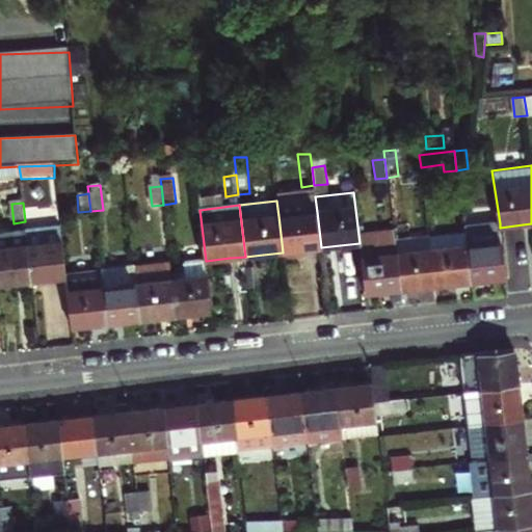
[(301,250),(321,247),(317,212),(278,216),(283,253),(301,250)]
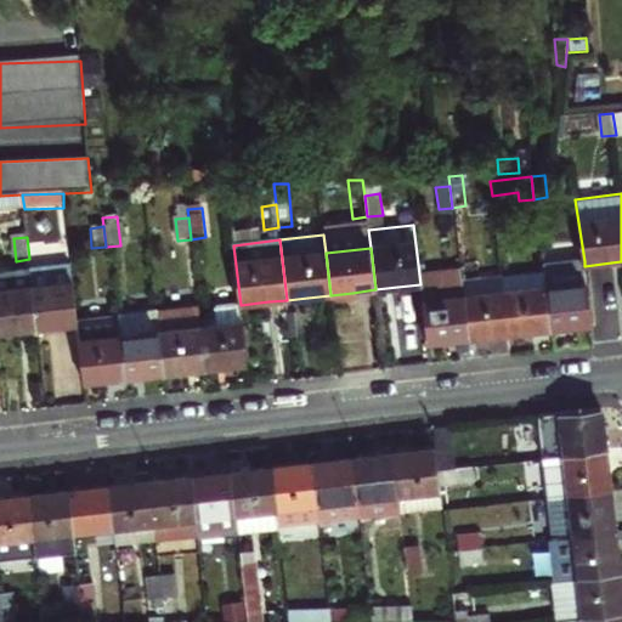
[(33,287),(38,329),(50,328),(78,324),(71,261),(30,266),(33,287)]
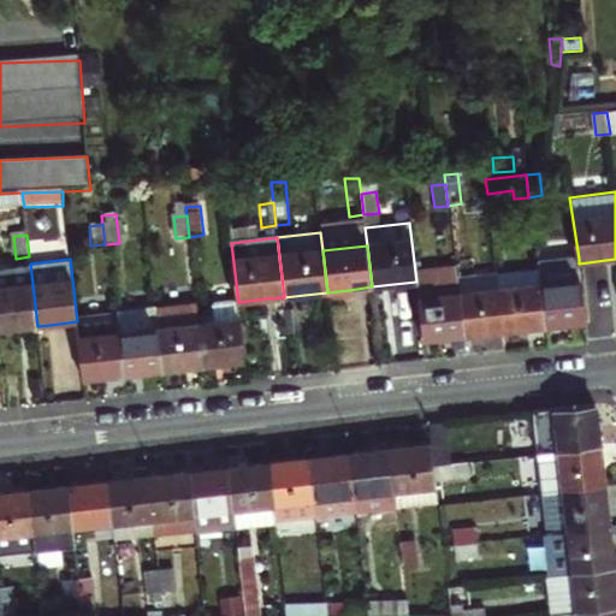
[(540,286),(545,326),(563,324),(586,321),(579,264),(579,259),(537,262),(540,286)]
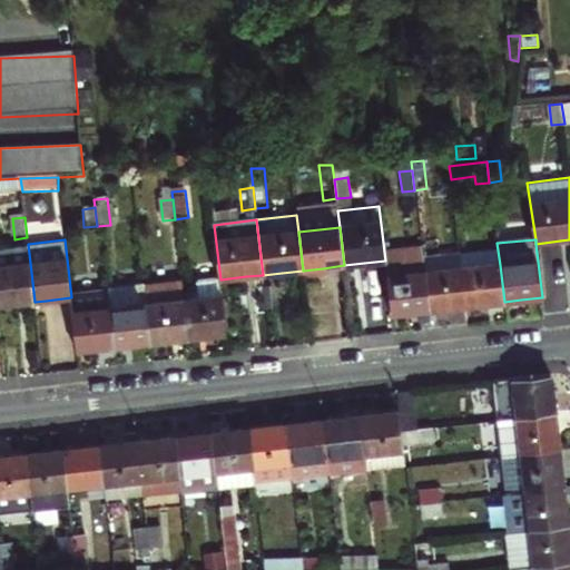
[(0,305),(21,303),(35,302),(30,263),(0,266),(0,305)]
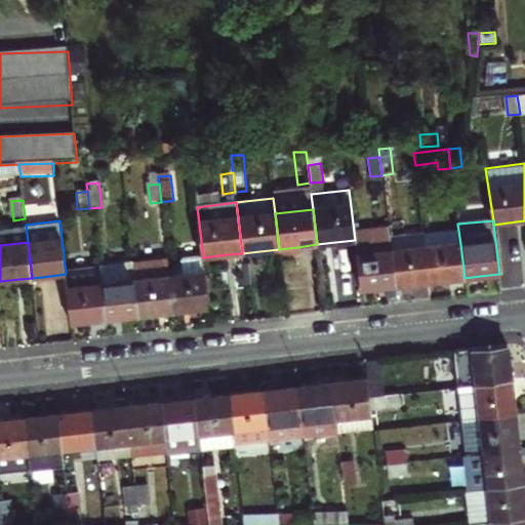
[(460,244),(426,247),(430,282),(447,280),(465,278),(460,244)]
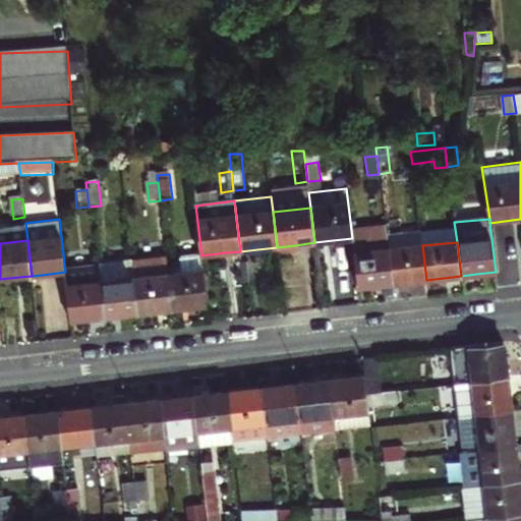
[(422,245),(388,249),(393,284),(411,282),(426,280),(422,245)]
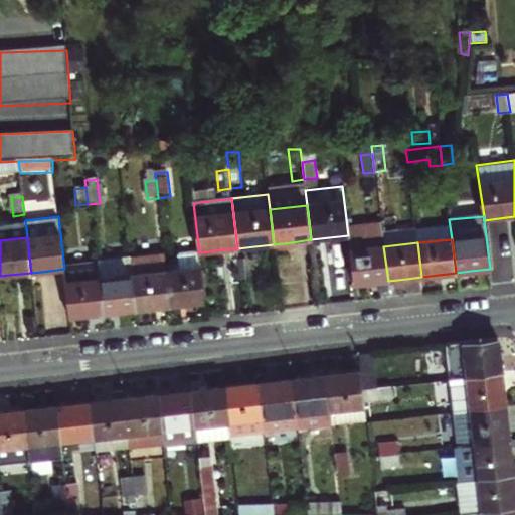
[(371,283),(388,281),(383,246),(350,250),(354,285),(371,283)]
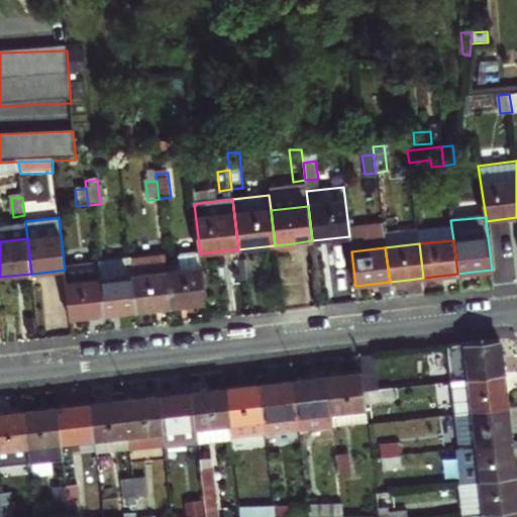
[(154,309),(171,307),(168,272),(165,252),(130,256),(138,311),(154,309)]
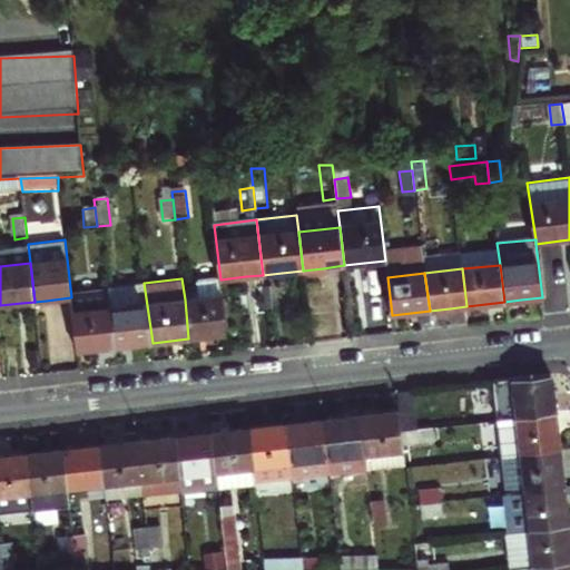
[(105,294),(107,310),(111,349),(134,345),(153,343),(144,283),(105,287),(105,294)]
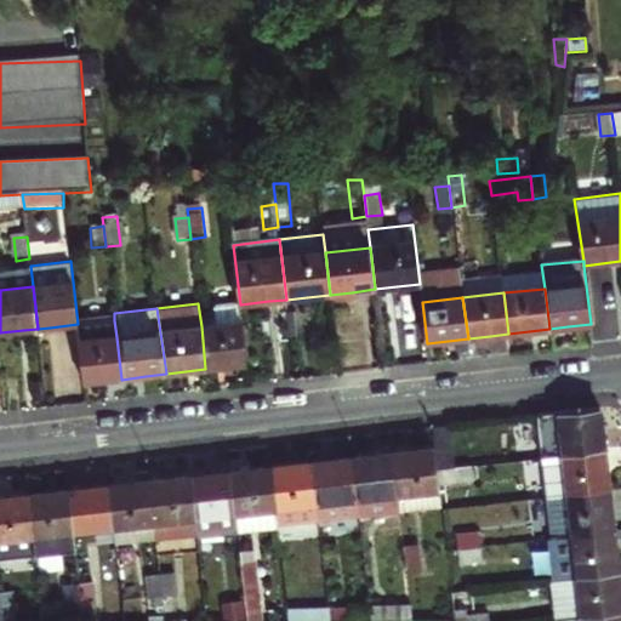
[(117,337),(114,320),(78,324),(80,342),(117,337)]
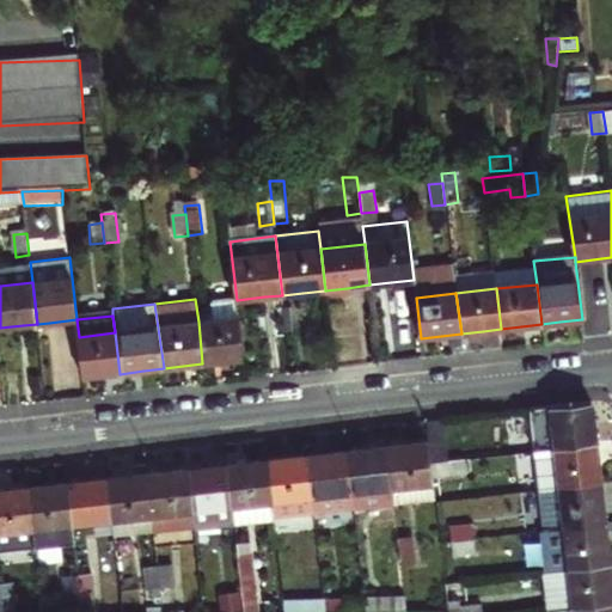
[(239,317),(199,322),(202,363),(226,361),(244,359),(239,317)]
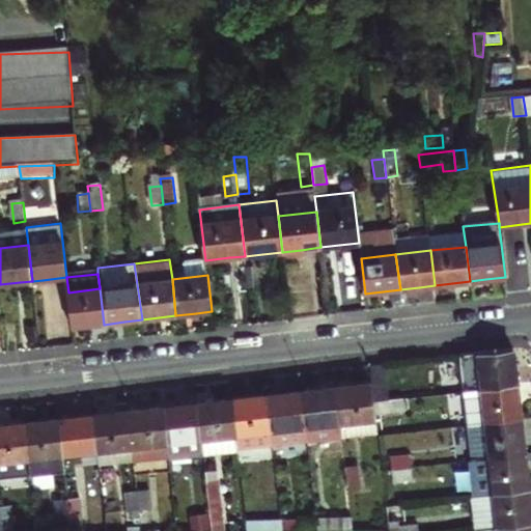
[(104,325),(100,288),(68,292),(71,313),(73,328),(88,326),(104,325)]
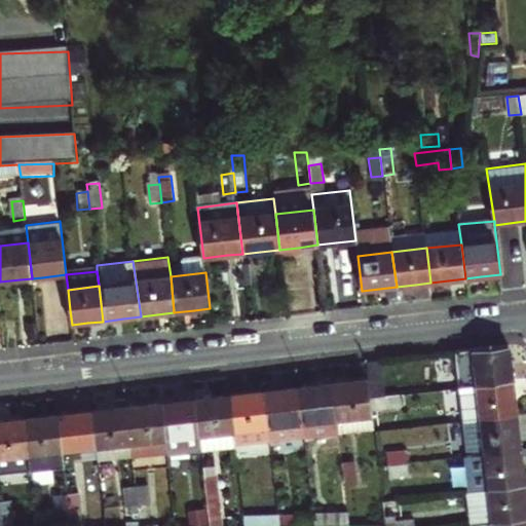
[(286,309),(265,311),(266,320),(287,317),(286,309)]
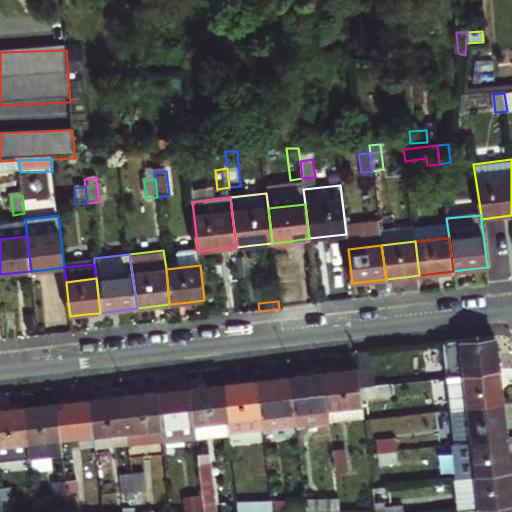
[(34,315),(27,316),(28,332),(36,331),(34,315)]
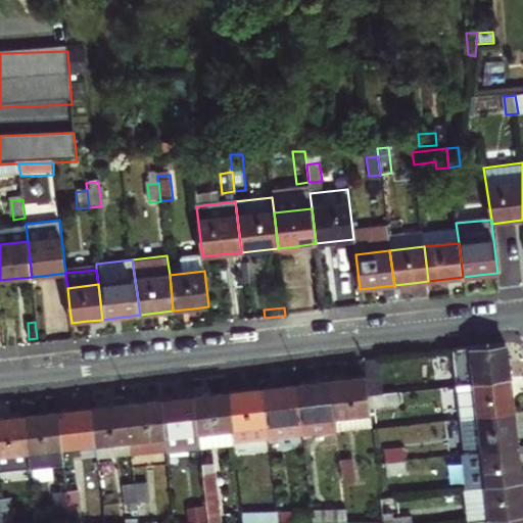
[(507,344),(473,347),(477,383),(511,380),(509,363),(507,344)]
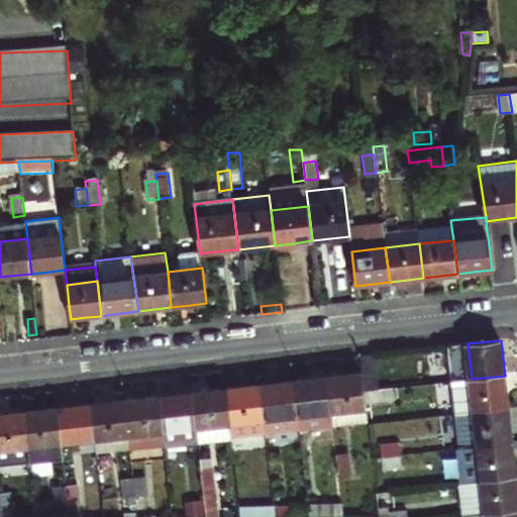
[(368,421),(366,404),(365,392),(363,374),(348,376),(328,378),(333,424),(368,421)]
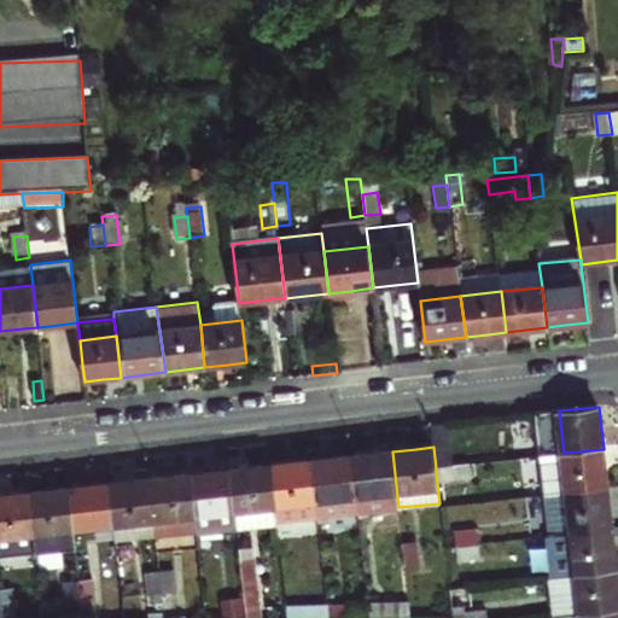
[(445,467),(476,464),(473,448),(444,452),(445,467)]
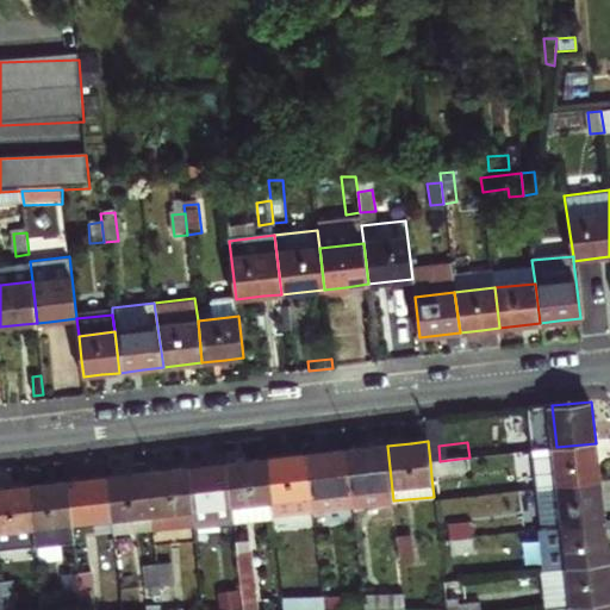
[(556,447),(537,449),(541,489),(601,481),(598,462),(596,443),(556,447)]
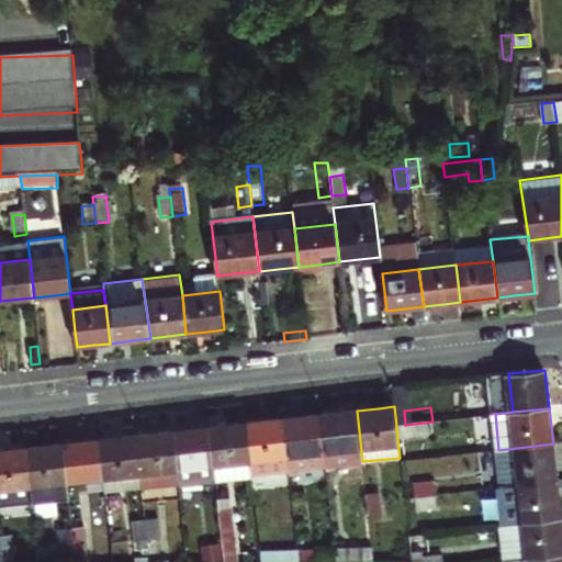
[(321,415),(326,465),(362,461),(357,411),(338,413),(321,415)]
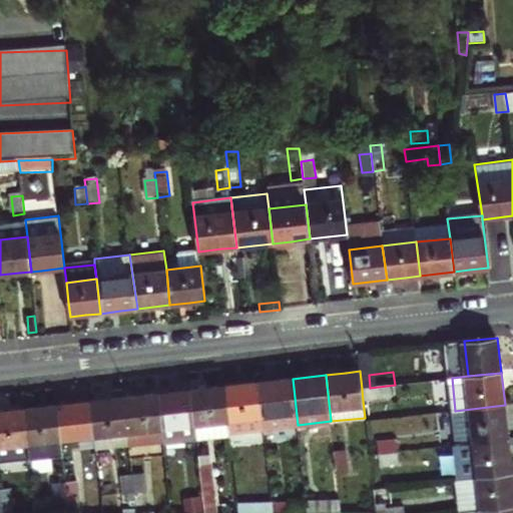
[(259,383),(263,416),(264,429),(298,425),(293,379),(277,381),(259,383)]
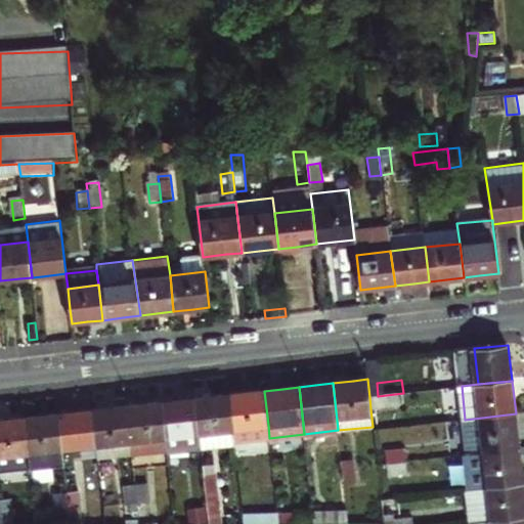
[(235,429),(268,425),(264,391),(249,393),(230,395),(235,429)]
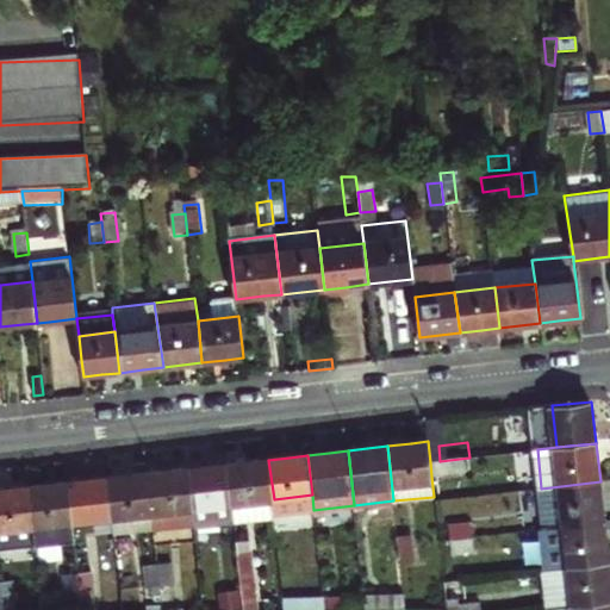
[(470,458),(440,461),(430,462),(431,477),(471,472),(470,458)]
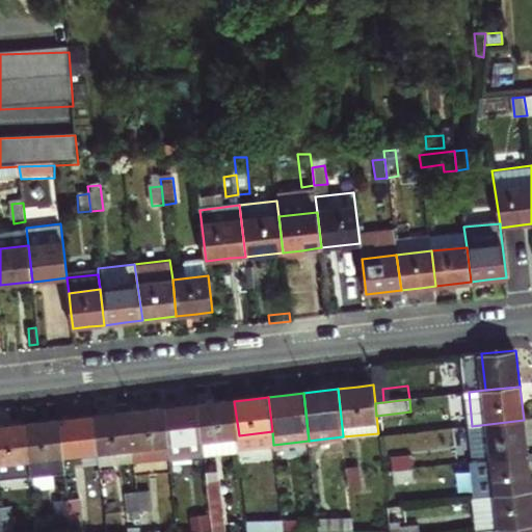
[(198,404),(205,454),(240,450),(239,435),(234,401),(215,403),(198,404)]
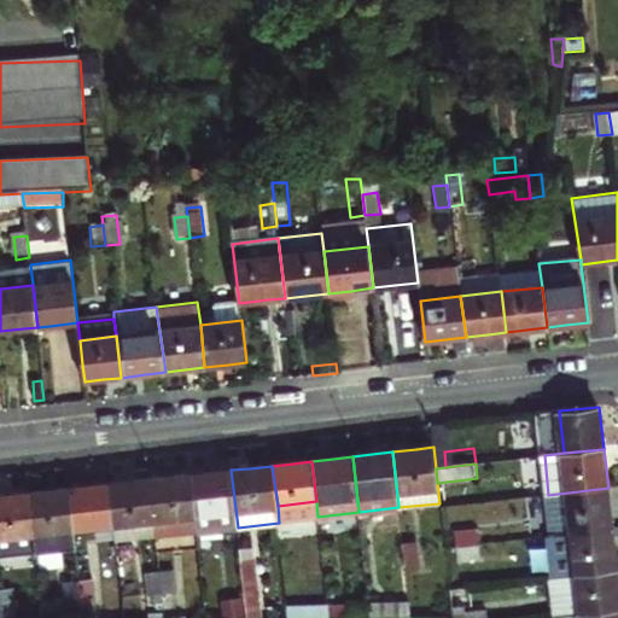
[(198,532),(238,528),(231,470),(211,472),(191,474),(198,532)]
